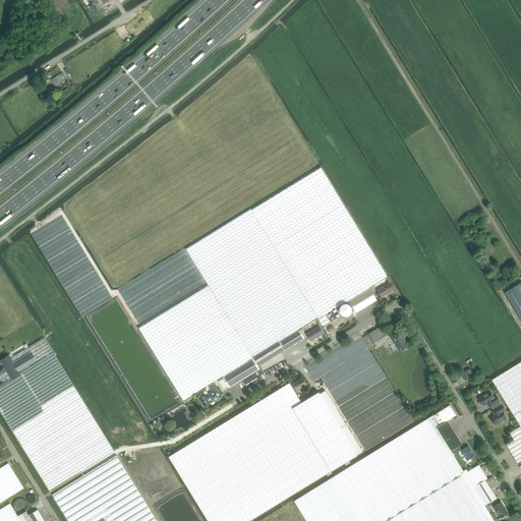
[(97,0),(87,0),(90,5),(88,6),(92,14),(95,12),(102,8),(97,0)]
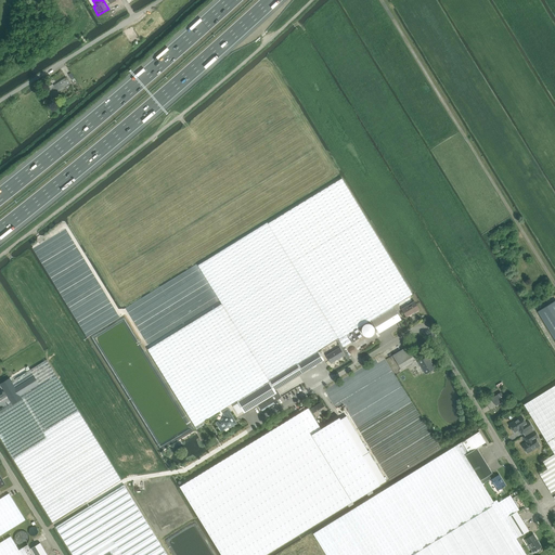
[(48,92),(51,98),(59,92),(59,91),(69,84),(66,77),(53,86),(52,85),(48,88),(50,90),(48,92)]
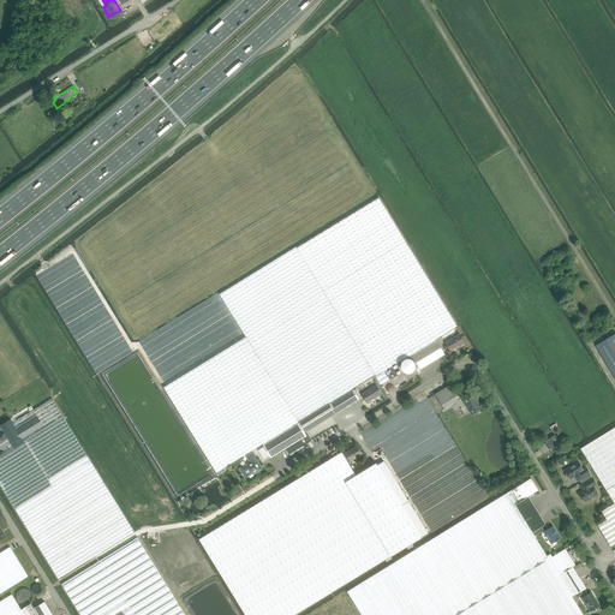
[(396,363),(411,354),(436,339),(440,336),(458,326),(378,197),(297,248),(375,375),(375,376),(380,384),(389,380),(384,371),(396,363)]
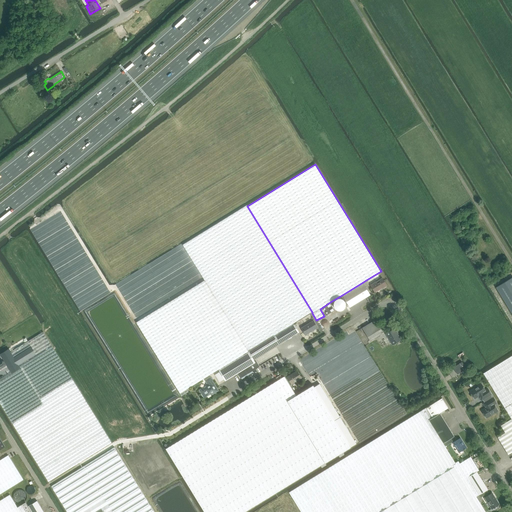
[(312,312),(247,206),(247,205),(183,245),(204,280),(136,322),(181,396),(189,391),(187,389),(248,351),(249,351),(249,352),(254,360),(299,332),(293,323),(312,312)]
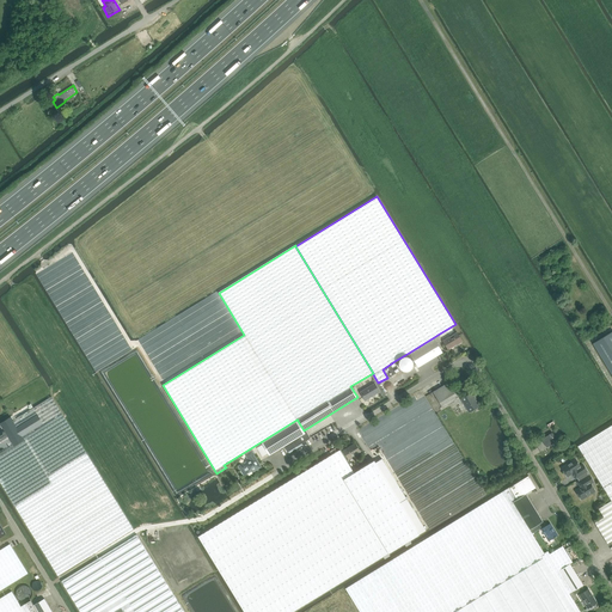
[(611,331),(593,343),(611,374),(611,331)]
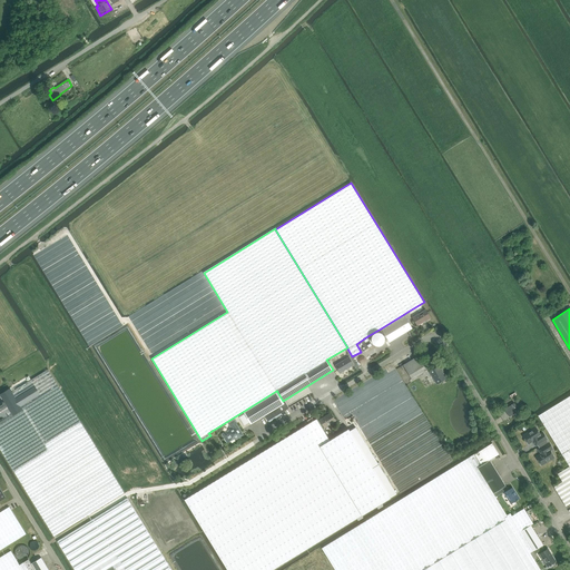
[(412,317),(418,325),(425,321),(431,317),(425,310),(412,317)]
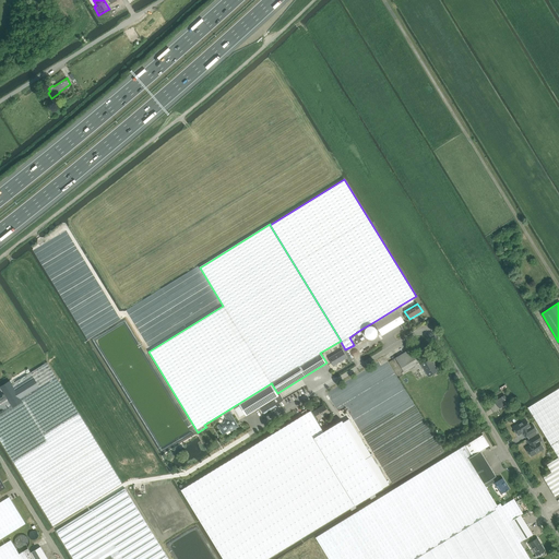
[(396,308),(373,322),(375,323),(382,335),(401,323),(402,323),(404,322),(399,312),(396,308)]
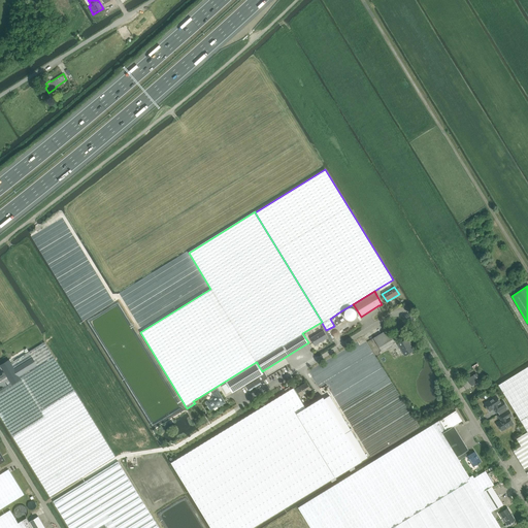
[(356,315),(356,314),(356,312),(356,311),(355,310),(355,309),(354,308),(353,308),(352,307),(351,307),(350,307),(349,307),(348,308),(347,308),(345,309),(344,310),(344,311),(343,312),(343,314),(343,315),(344,316),(344,317),(345,318),(347,319),(348,319),(349,320),(350,320),(351,320),(352,320),(353,319),(354,319),(355,318),(355,317),(356,316),(356,315)]
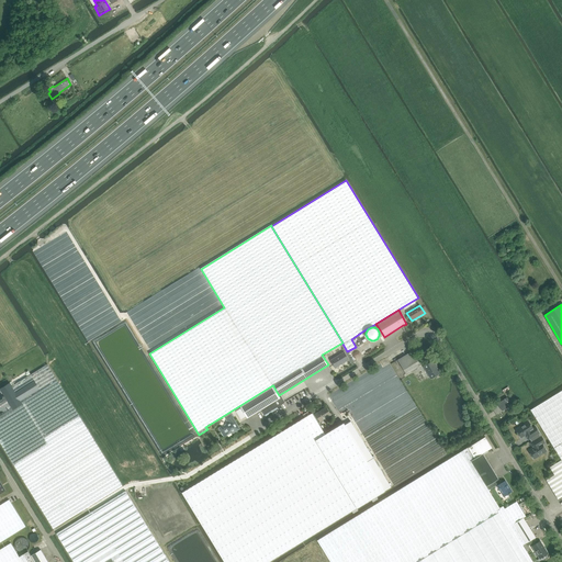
[(356,347),(367,340),(362,332),(351,339),(356,347)]
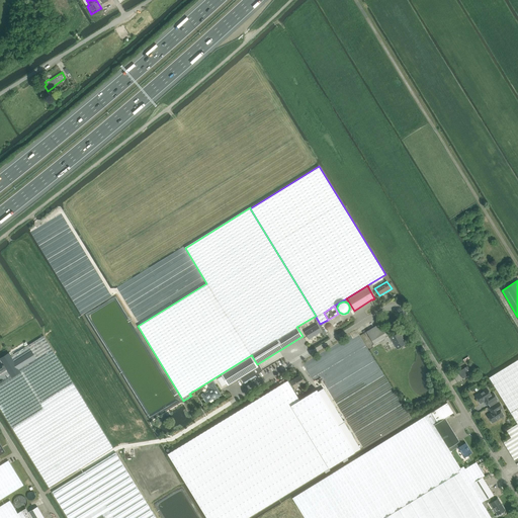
[(309,339),(322,332),(317,324),(305,332),(309,339)]
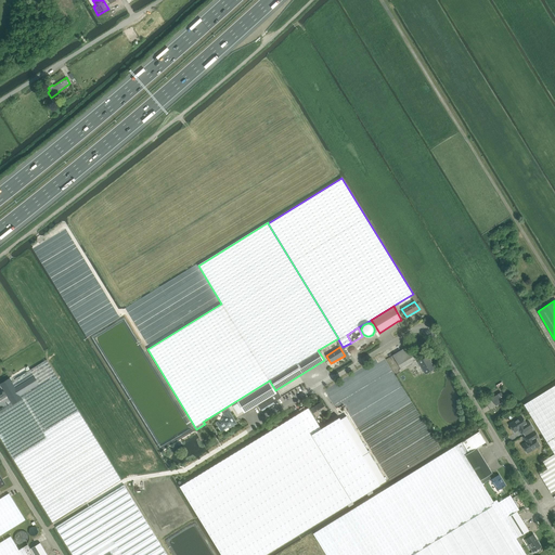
[(408,347),(392,356),(401,370),(413,362),(412,360),(414,358),(408,347)]
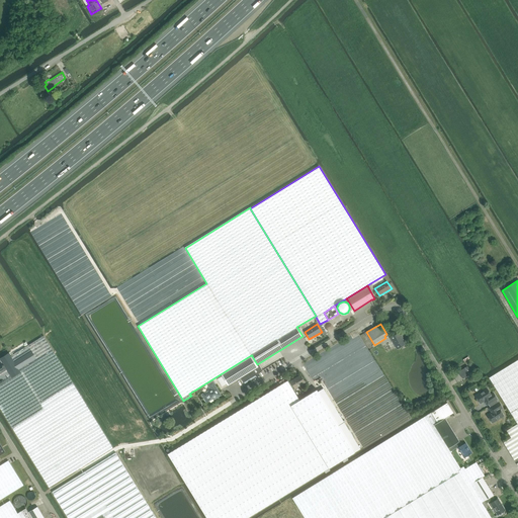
[(398,349),(405,344),(401,337),(402,336),(399,333),(391,338),(398,349)]
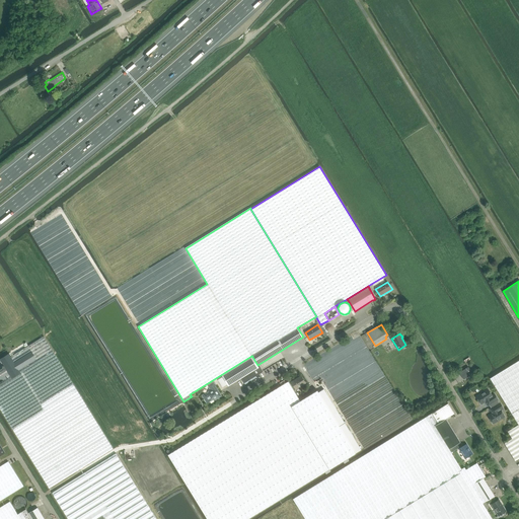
[(20,373),(54,352),(44,337),(13,356),(10,357),(20,373)]
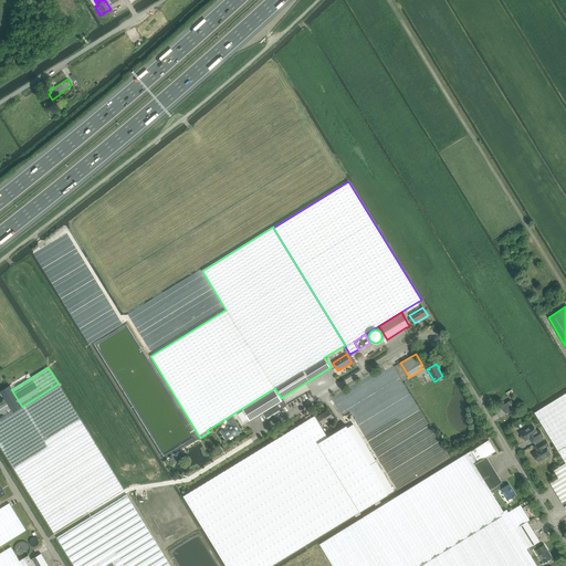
[(0,420),(0,446),(53,533),(124,490),(59,384),(22,407),(13,412),(0,420)]
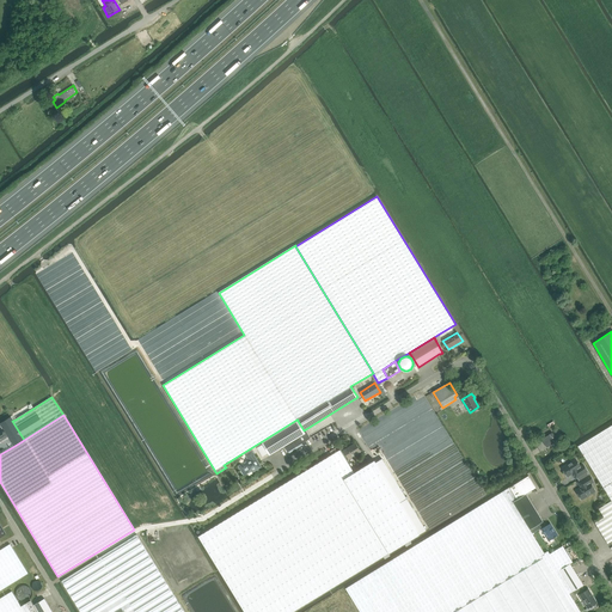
[(24,440),(12,421),(11,417),(0,423),(14,446),(24,440)]
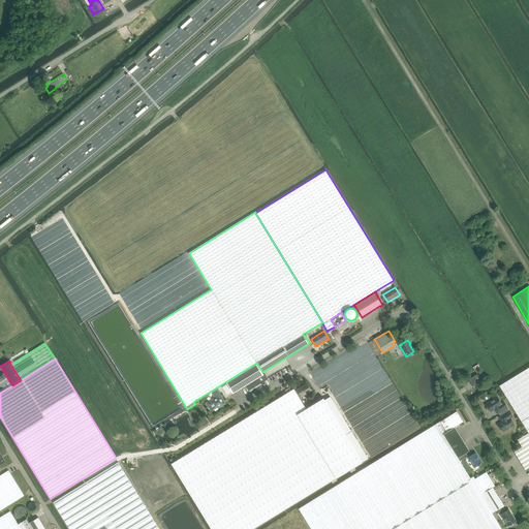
[(261,372),(262,372),(257,364),(226,382),(227,384),(222,387),(226,395),(231,392),(232,394),(245,385),(249,391),(269,378),(266,379),(261,372)]
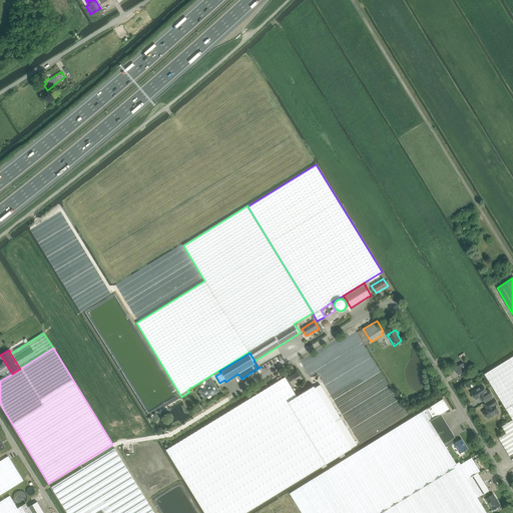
[(512,356),(484,374),(506,409),(512,420),(510,421),(507,423),(501,427),(506,434),(499,438),(510,456),(512,454),(512,356)]
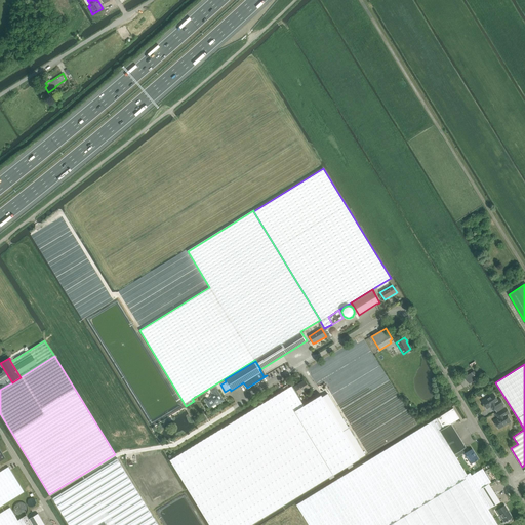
[(469,384),(478,378),(474,371),(465,376),(469,384)]
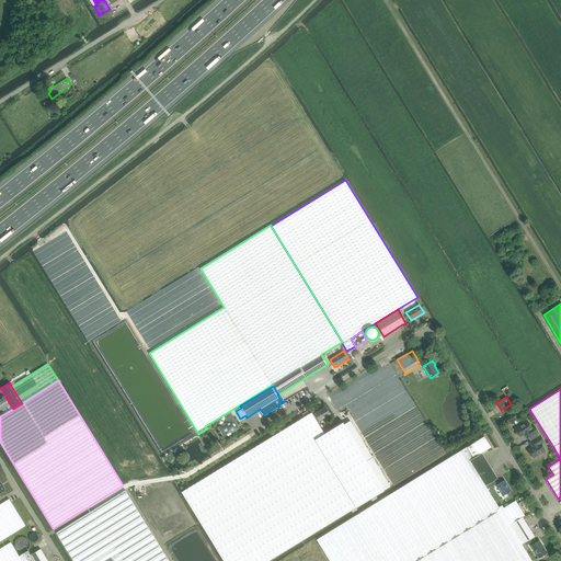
[(330,414),(325,405),(315,413),(319,421),(330,414)]
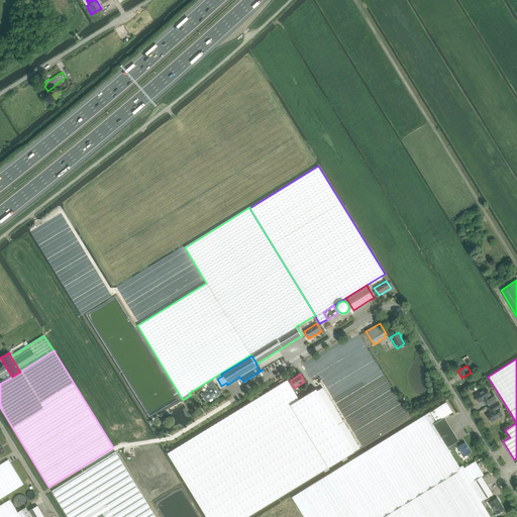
[(202,432),(167,453),(206,516),(246,516),(250,515),(252,513),(353,450),(359,447),(323,388),(317,391),(316,389),(299,399),(287,380),(234,412),(202,432)]
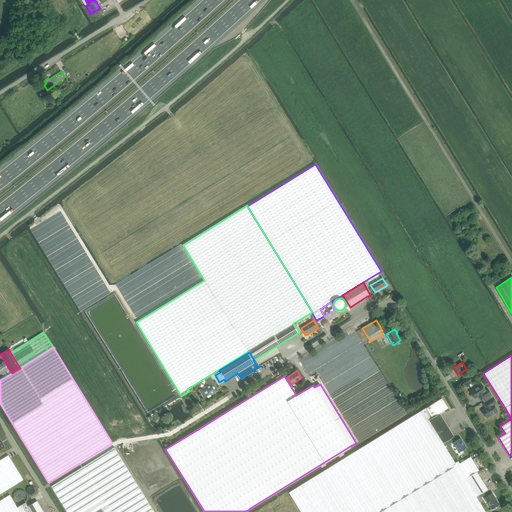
[(211,395),(218,391),(210,377),(205,380),(208,385),(199,390),(204,398),(211,394),(211,395)]
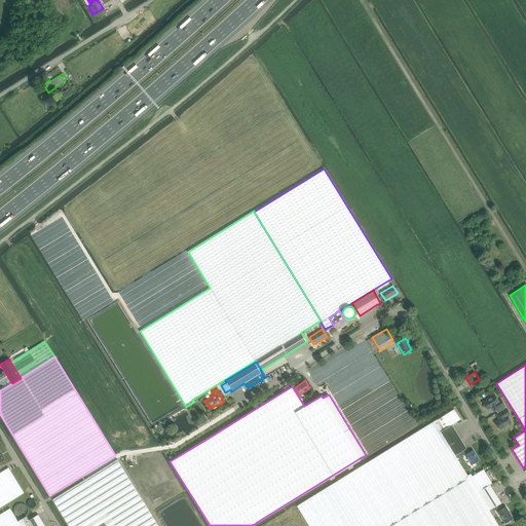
[(497,412),(504,407),(503,405),(504,405),(501,400),(498,401),(494,395),(483,402),(487,410),(492,407),(494,411),(496,410),(497,412)]
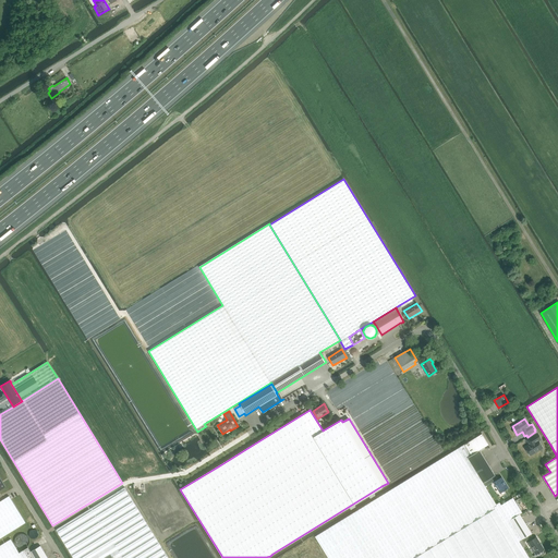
[(530,456),(543,448),(538,440),(542,439),(537,433),(536,434),(535,432),(528,437),(529,439),(526,440),(530,445),(525,448),(530,456)]
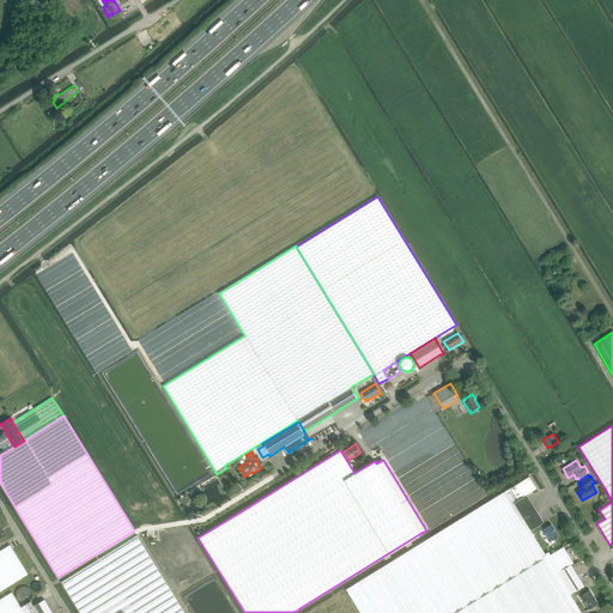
[(544,522),(527,495),(536,489),(529,477),(510,489),(505,491),(346,589),(359,612),(451,612),(546,556),(545,553),(530,530),(544,522)]
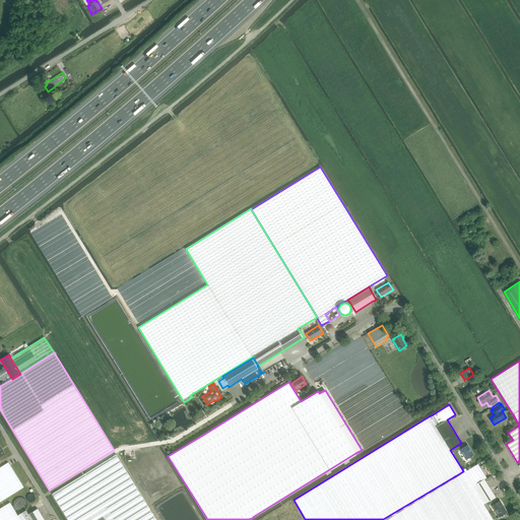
[(466,459),(473,454),(470,451),(466,446),(460,450),(466,459)]
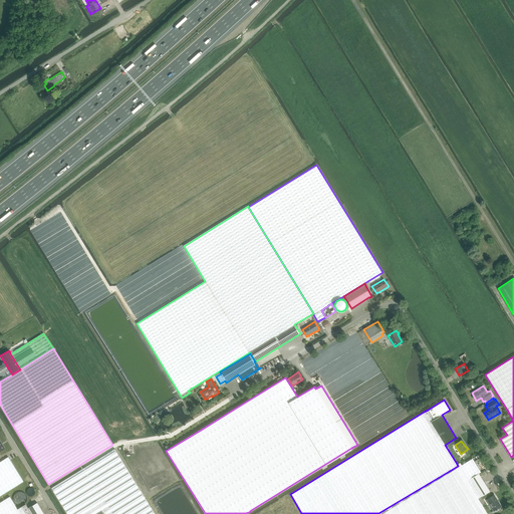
[(159,446),(130,464),(136,474),(165,456),(159,446)]
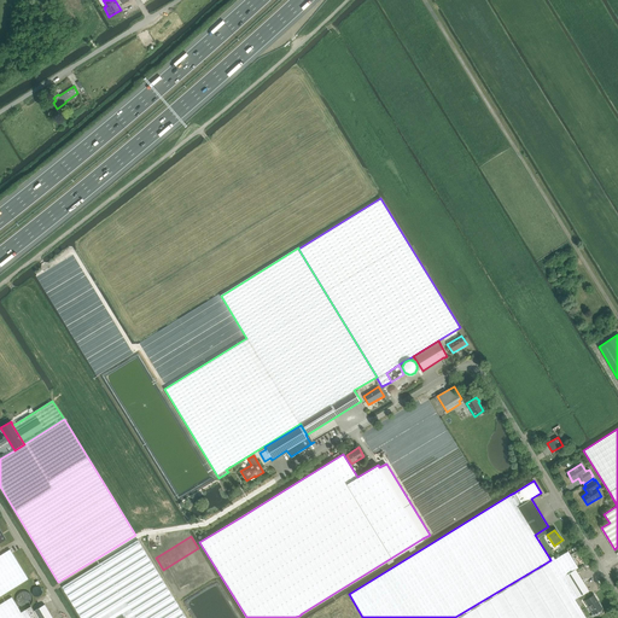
[(186,617),(138,540),(62,587),(81,617),(186,617)]
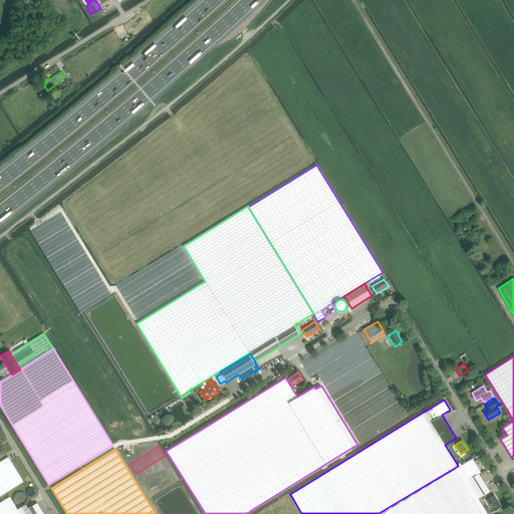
[(0,496),(23,482),(8,457),(2,460),(0,462),(0,496)]
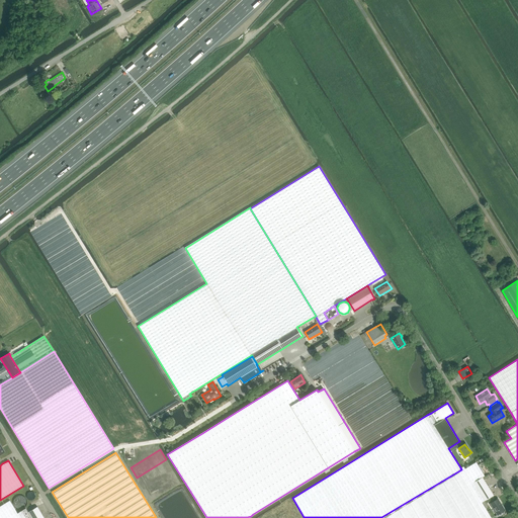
[(482,477),(485,476),(476,461),(464,468),(462,470),(383,517),(491,517),(482,502),(485,501),(486,503),(494,499),(492,496),(493,495),(482,477)]
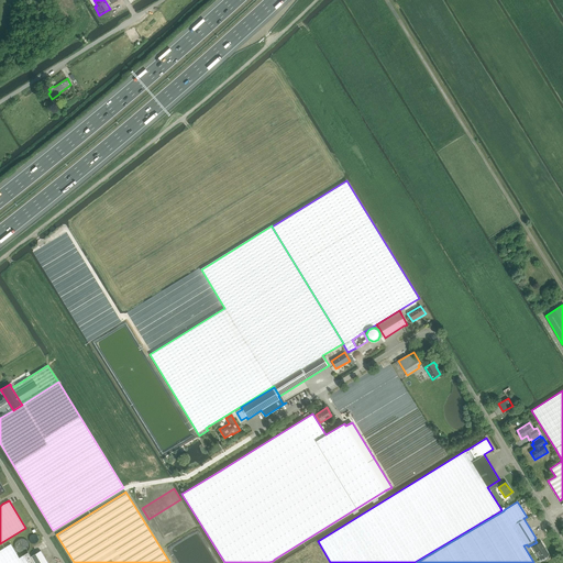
[(541,560),(549,554),(541,542),(533,547),(541,560)]
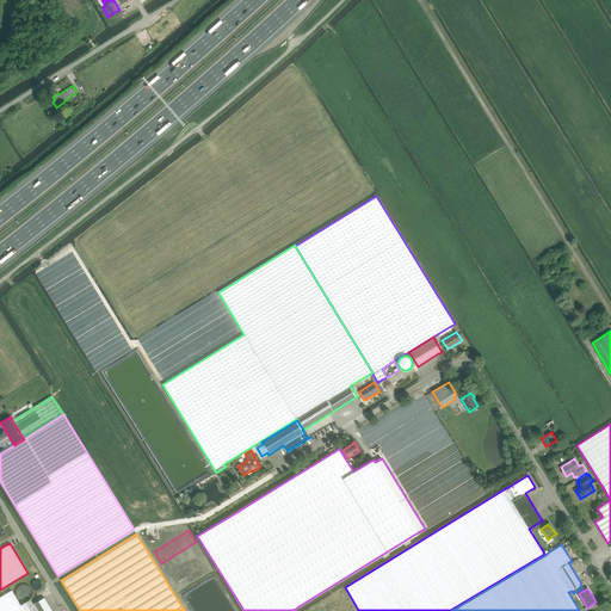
[(30,599),(22,605),(12,591),(0,597),(0,610),(51,610),(44,598),(34,604),(30,599)]
